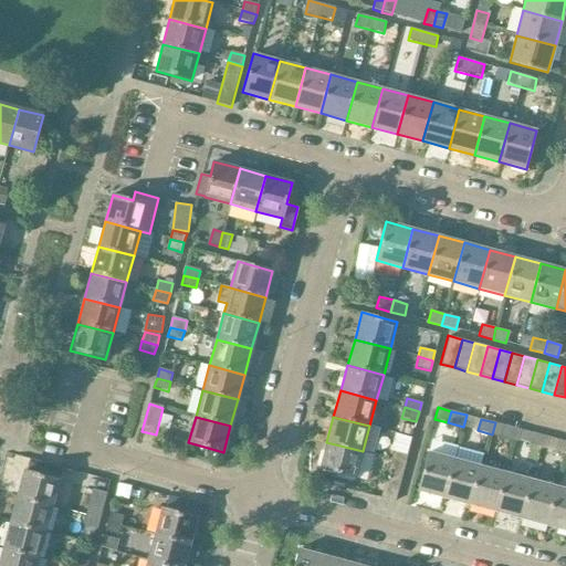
[(519,441),(521,430),(506,426),(504,438),(519,441)]
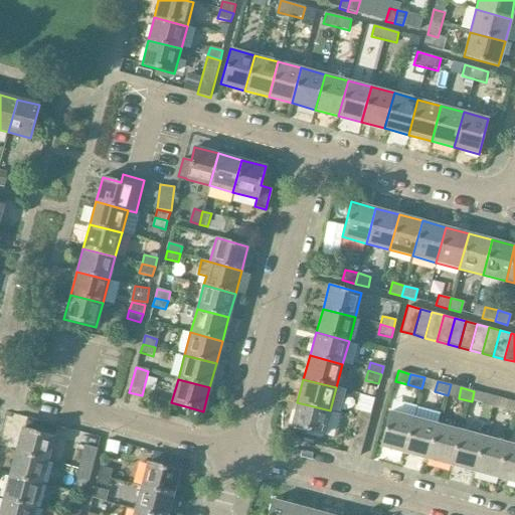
[(494,407),(497,397),(484,393),(481,404),(494,407)]
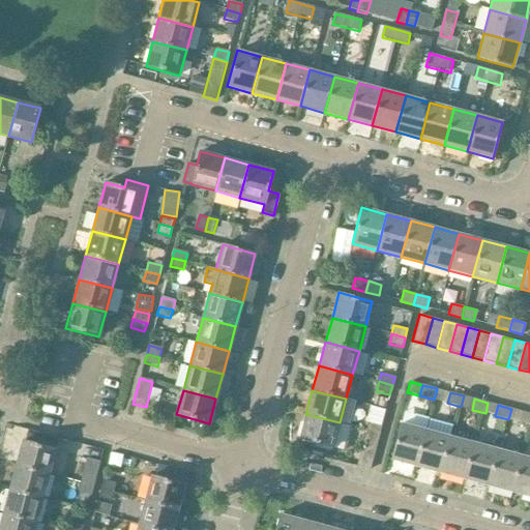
[(529,424),(529,413),(522,412),(520,422),(529,424)]
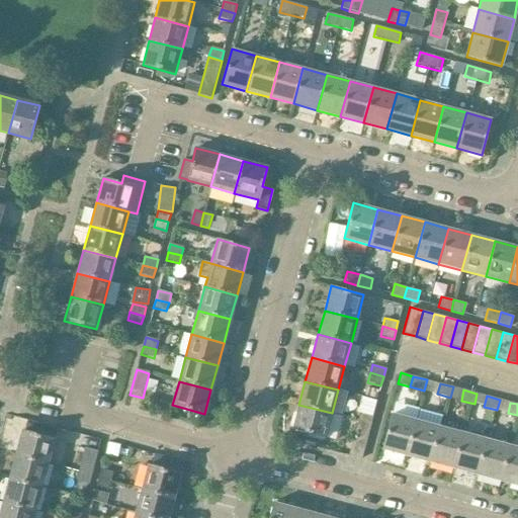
[(325,438),(332,413),(298,405),(292,429),(325,438)]
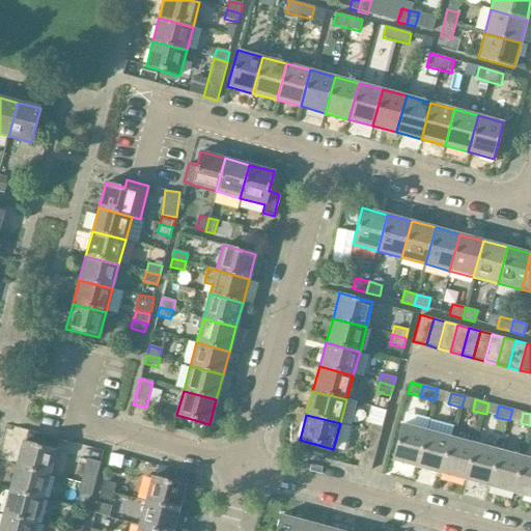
[(380,435),(382,425),(369,422),(366,430),(380,435)]
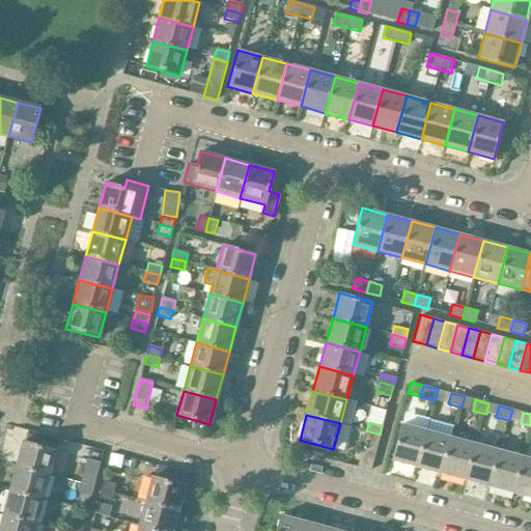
[(416,467),(425,430),(400,423),(391,460),(416,467)]
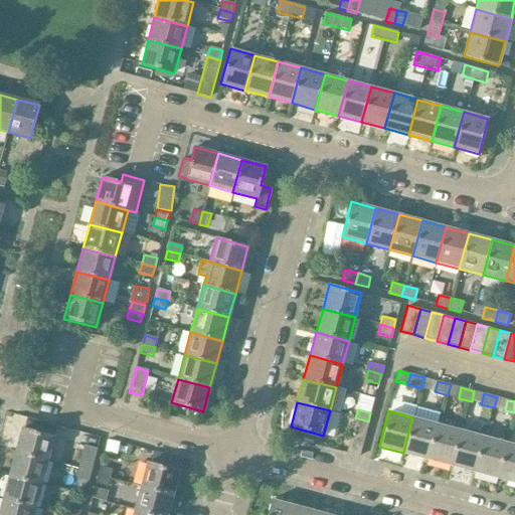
[(359,456),(368,421),(355,417),(346,453),(359,456)]
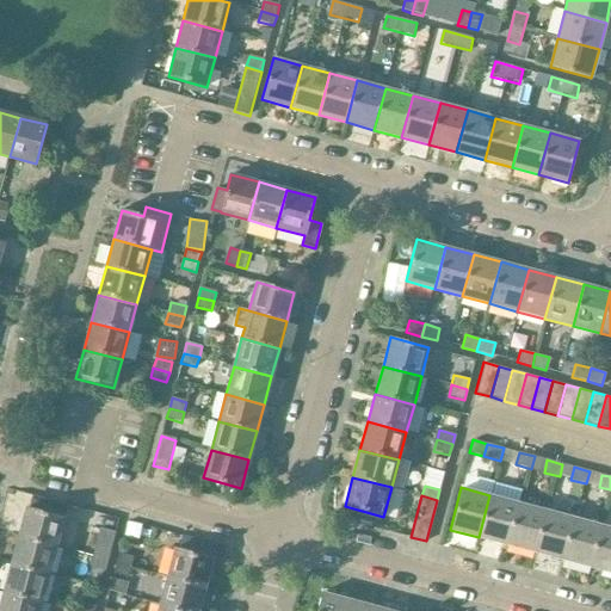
[(507,544),(518,503),(489,495),(479,537),(507,544)]
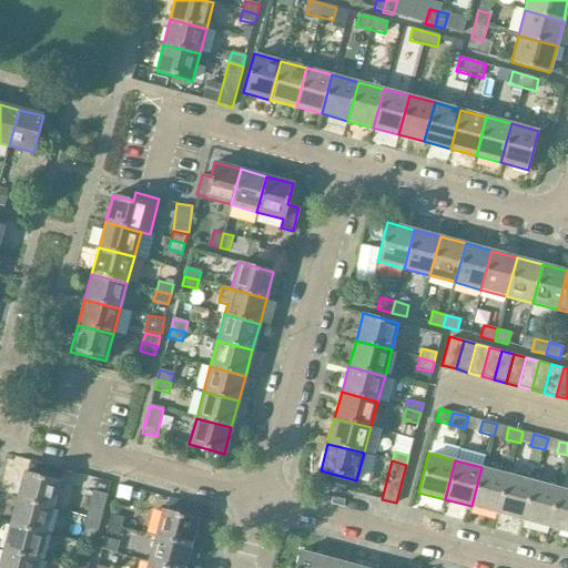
[(57,480),(60,468),(42,464),(39,476),(57,480)]
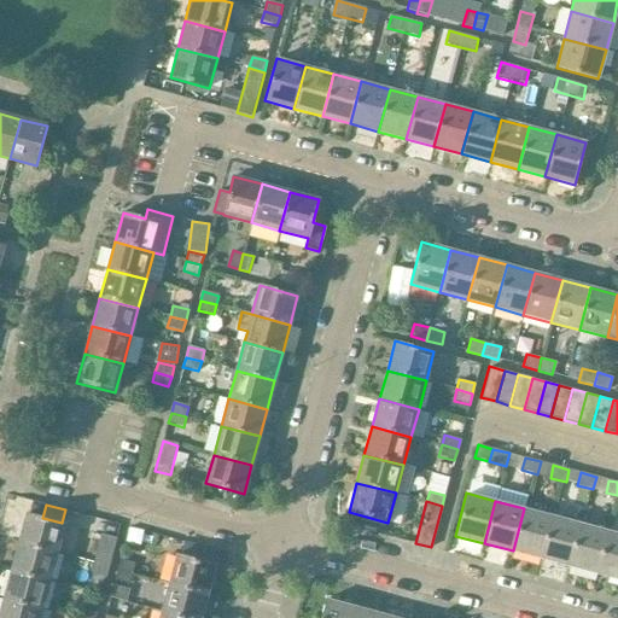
[(540,559),(552,516),(524,508),(513,551),(540,559)]
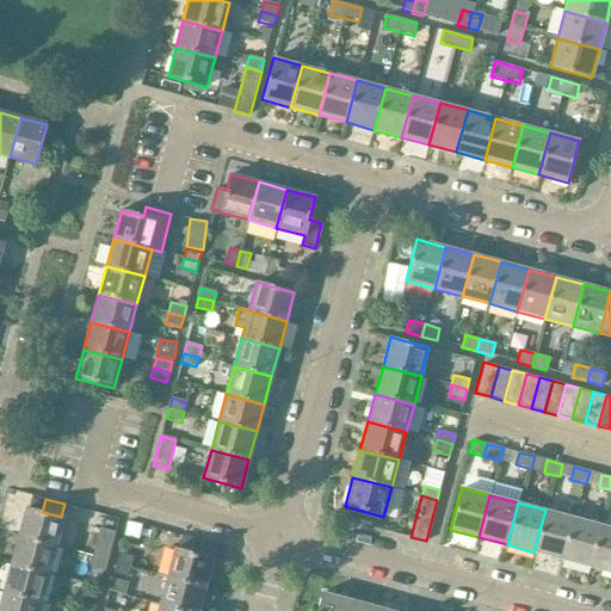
[(57,547),(65,518),(26,507),(18,536),(57,547)]
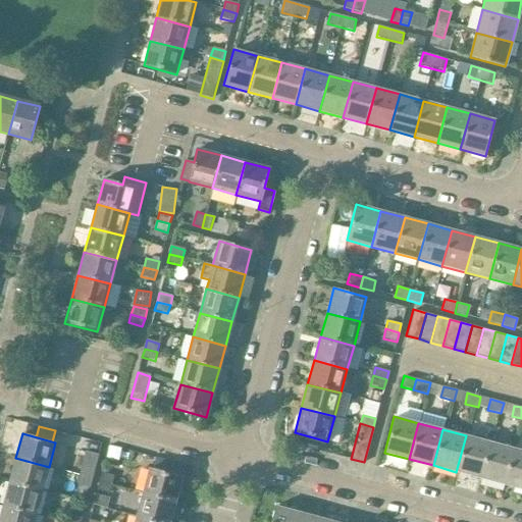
[(480,478),(489,442),(466,435),(456,472),(480,478)]
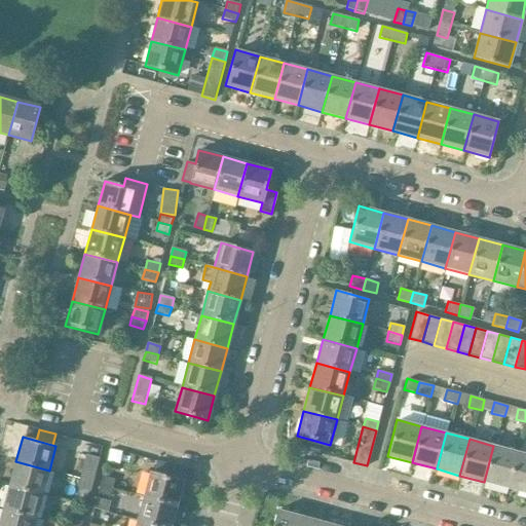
[(508,488),(517,452),(493,446),(484,482),(508,488)]
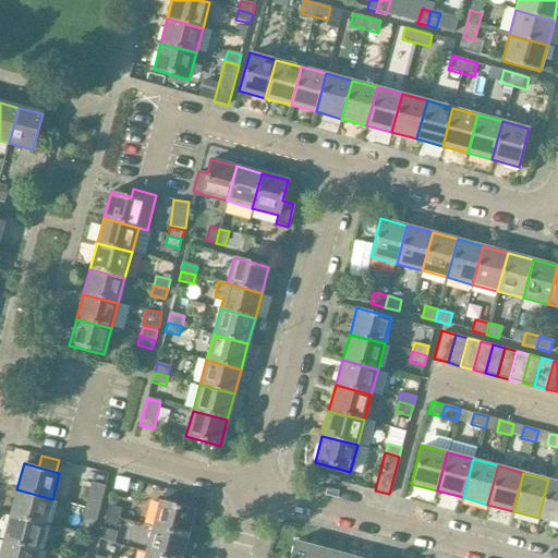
[(557,523),(557,482),(548,480),(538,518),(557,523)]
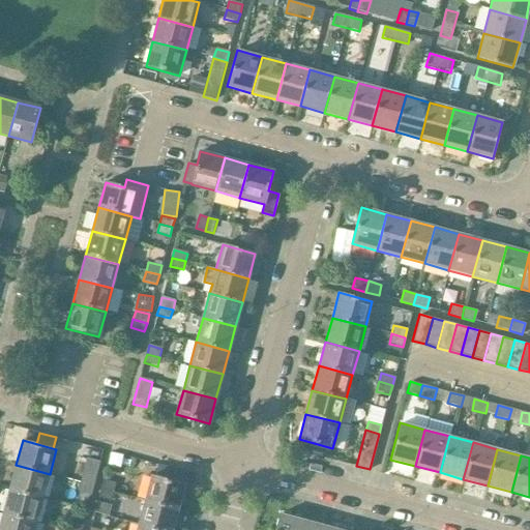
[(94,486),(100,463),(87,459),(81,482),(94,486)]
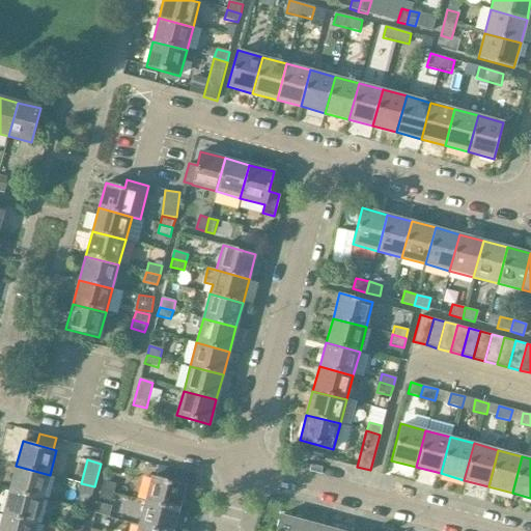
[(43,499),(50,475),(16,466),(9,491),(43,499)]
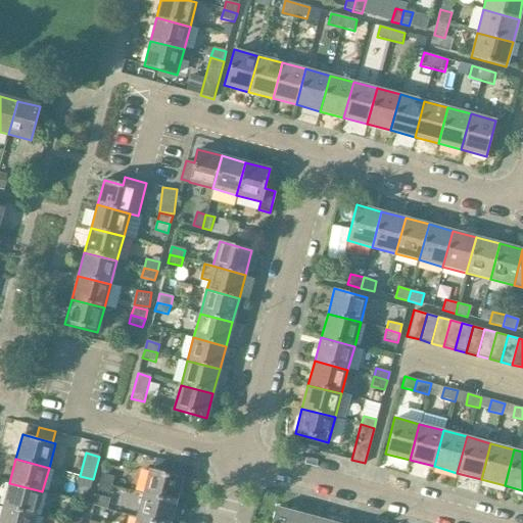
[(176,502),(182,478),(149,469),(143,493),(176,502)]
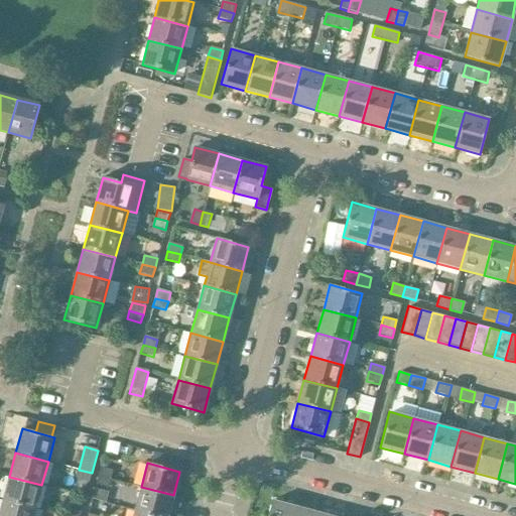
[(111,479),(113,469),(101,466),(98,475),(111,479)]
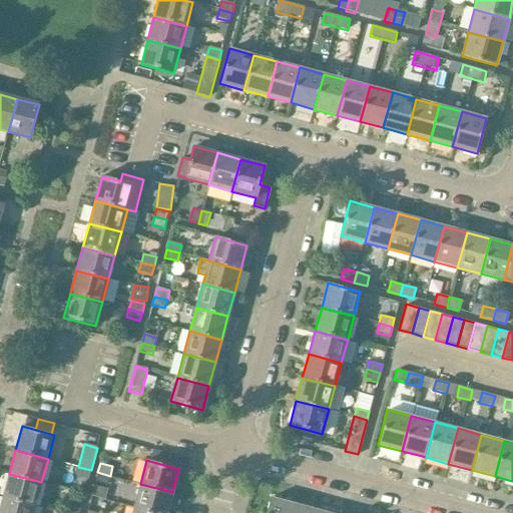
[(88,480),(91,470),(78,467),(75,477),(88,480)]
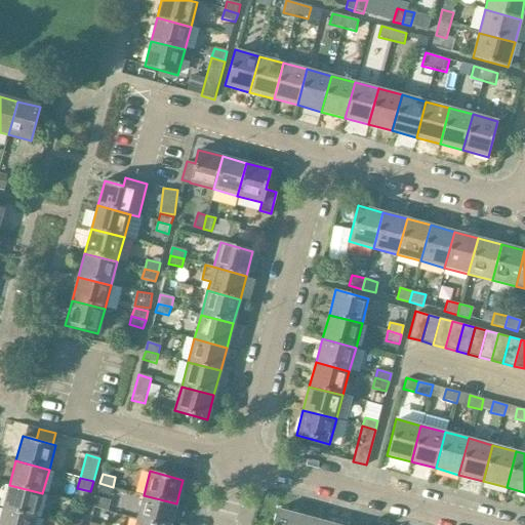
[(110,496),(113,487),(99,483),(96,493),(110,496)]
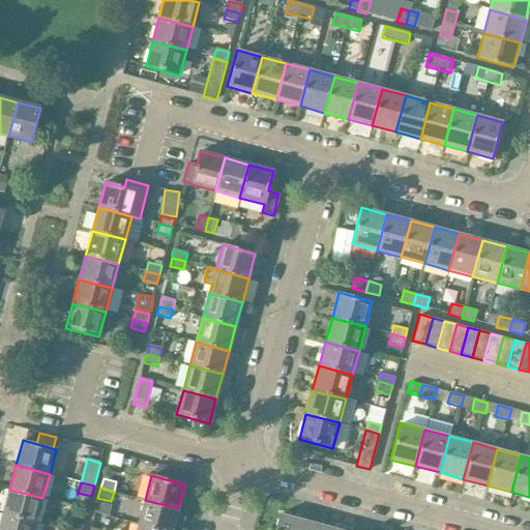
[(36,522),(42,498),(9,490),(3,513),(36,522)]
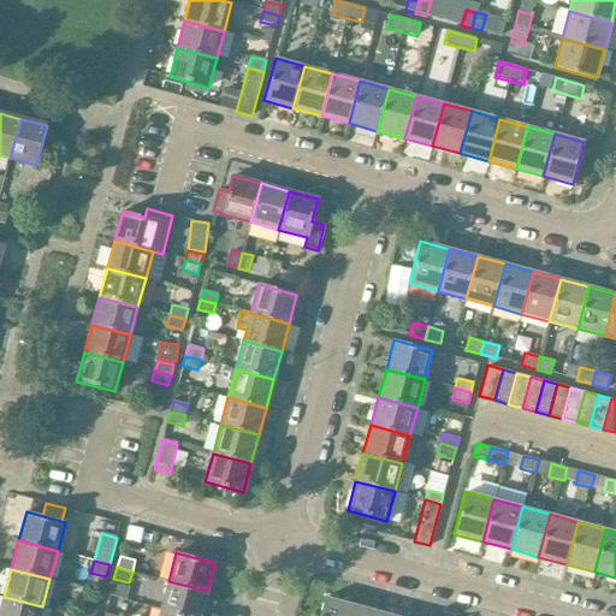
[(185,615),(200,615),(207,591),(169,581),(160,609),(185,615)]
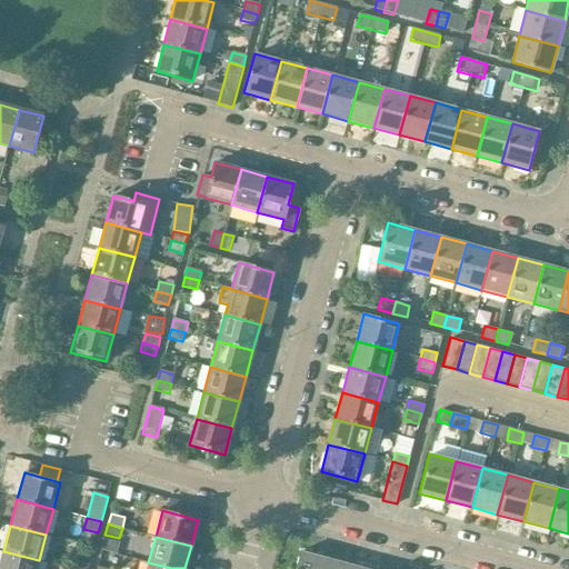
[(0,568),(37,568),(39,560),(3,551),(0,560),(0,568)]
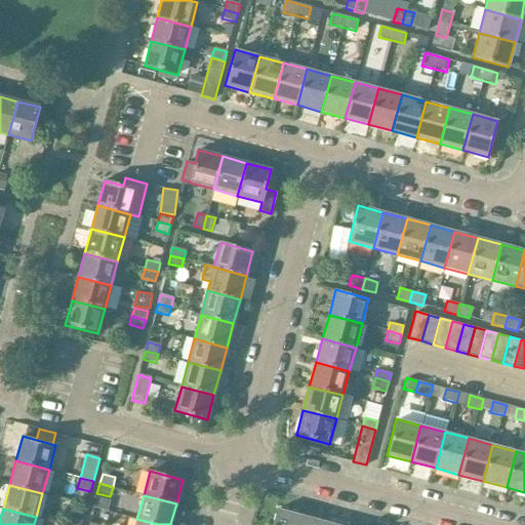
[(298,524),(300,516),(277,510),(272,524),(298,524)]
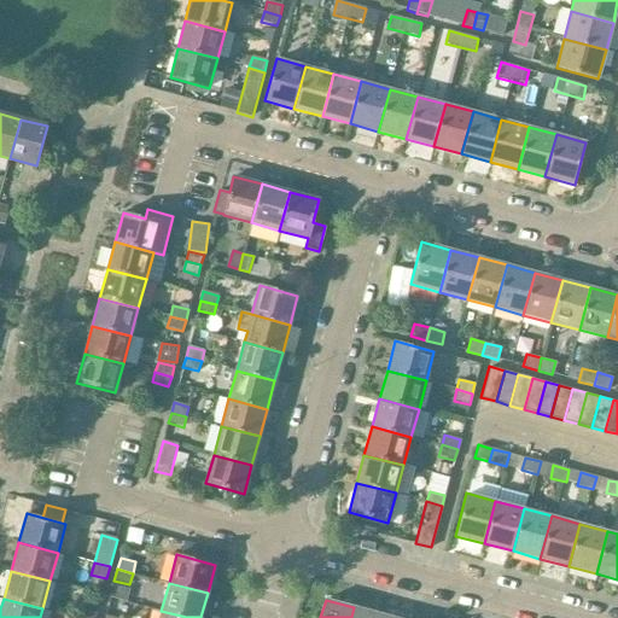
[(380,617),(382,616),(354,607),(351,617),(380,617)]
